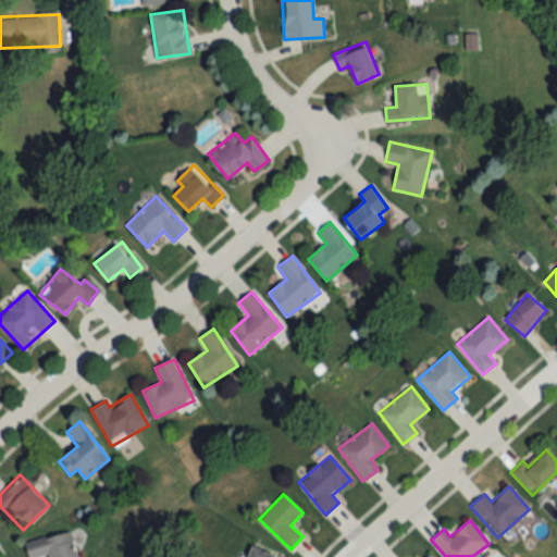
[(76,556),(71,531),(23,542),(26,556),(39,556),(47,556),(76,556)]
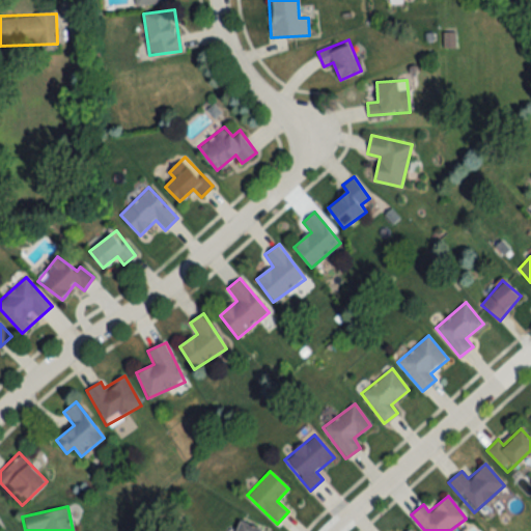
[(235,530),(266,530),(267,530),(240,521),(235,530)]
